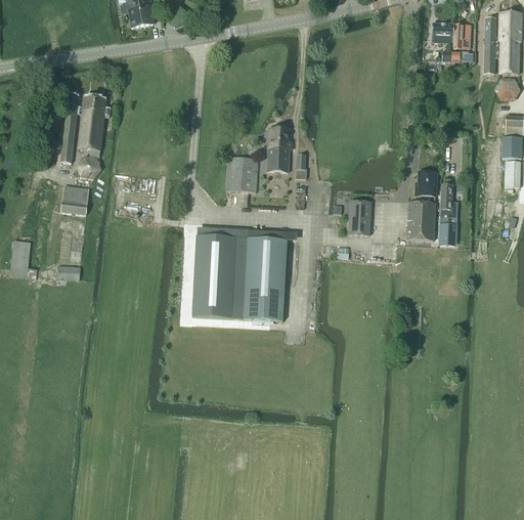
[(153,22),(148,0),(126,0),(126,3),(119,4),(121,13),(128,12),(131,26),(153,22)]
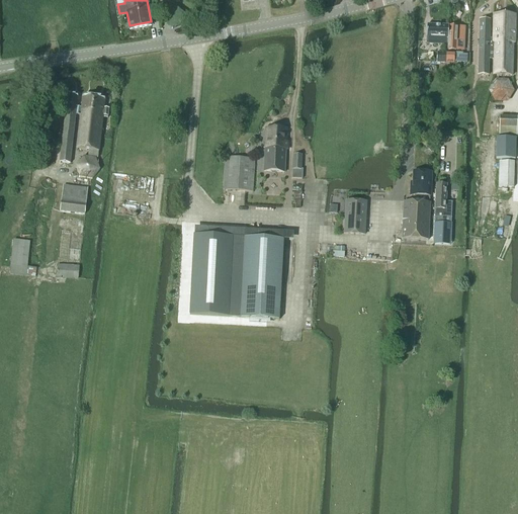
[(492,37),(492,38),(494,38),(494,55),(494,72),(512,72),(513,40),(515,40),(516,13),(493,13),(492,37)]
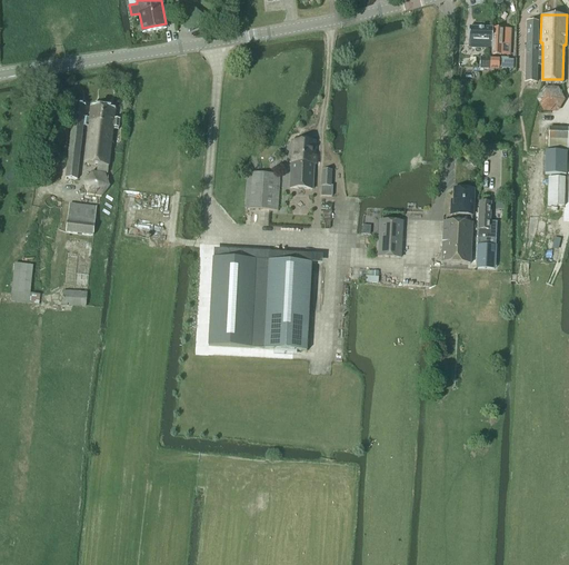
[(527,19),(525,78),(537,79),(537,60),(542,60),(542,42),(540,42),(540,41),(538,41),(539,19),(527,19)]
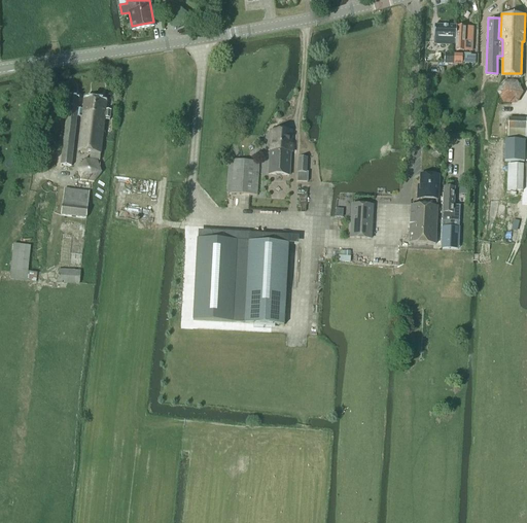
[(434,23),(433,41),(454,42),(454,44),(455,44),(456,24),(455,24),(452,24),(434,23)]
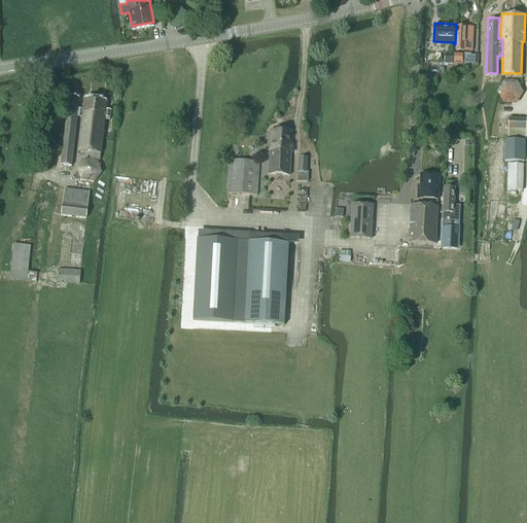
[(455,44),(455,47),(463,48),(471,48),(472,25),(465,25),(457,24),(456,24),(455,44)]
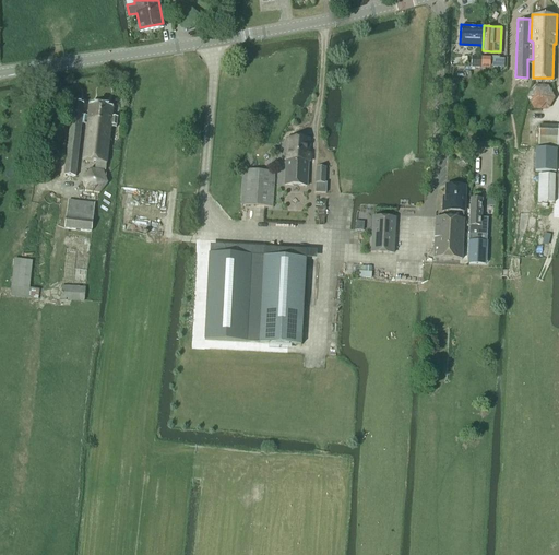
[(482,65),(483,54),(472,54),(471,63),(482,65)]
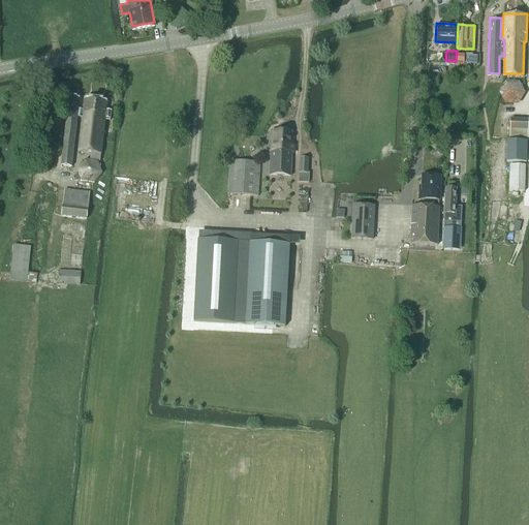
[(477,61),(477,53),(472,53),(472,52),(457,51),(456,61),(477,61)]
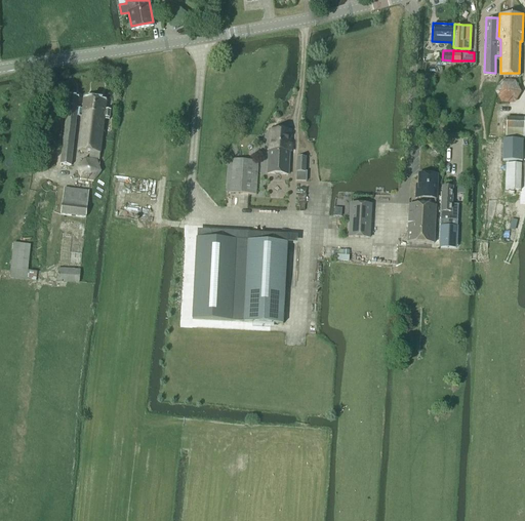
[(515,101),(521,90),(515,78),(502,78),(495,89),(501,101),(515,101)]
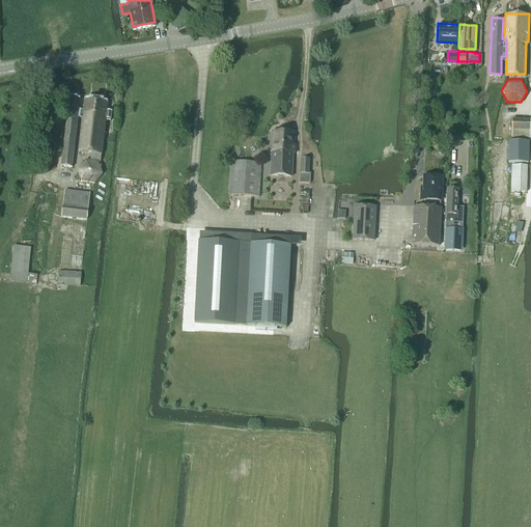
[(77,115),(78,107),(80,95),(70,94),(67,104),(56,103),(55,110),(67,111),(61,163),(72,164),(77,115)]
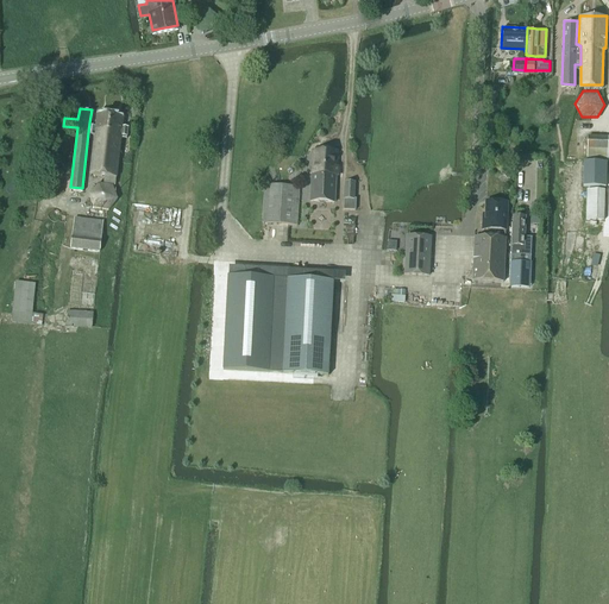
[(89,123),(88,132),(95,132),(90,171),(104,172),(102,181),(98,180),(89,192),(94,205),(108,207),(117,196),(113,183),(115,183),(115,174),(120,133),(127,133),(129,124),(121,124),(123,114),(98,111),(96,123),(89,123)]
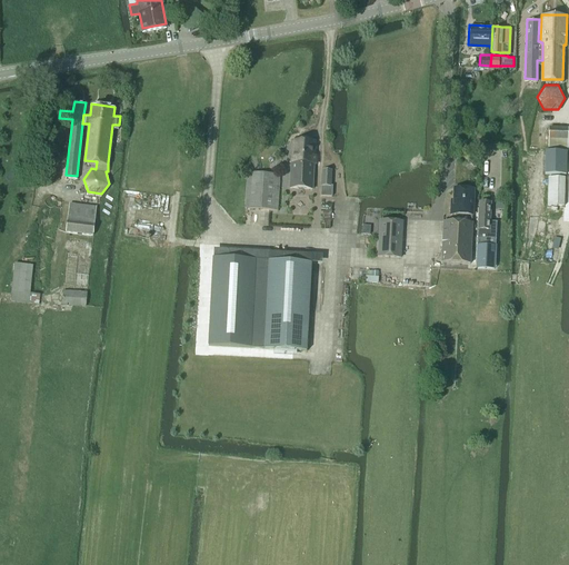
[(568,126),(548,125),(548,148),(568,148),(568,126)]
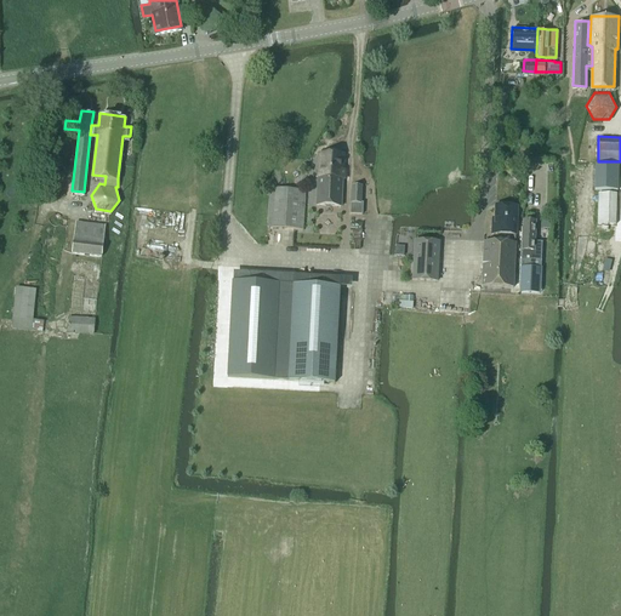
[(342,203),(343,152),(317,150),(315,201),(342,203)]
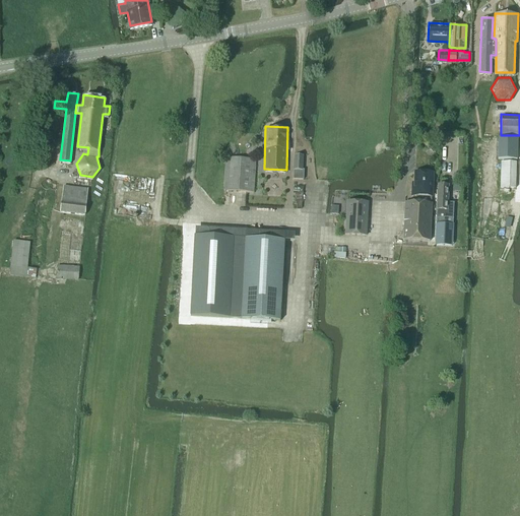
[(498,155),(498,156),(501,156),(500,184),(500,185),(518,186),(518,185),(519,157),(519,156),(519,155),(519,135),(501,135),(499,135),(498,155)]
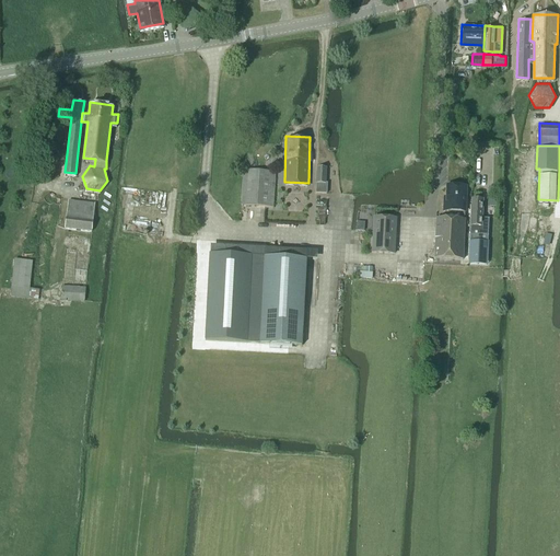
[(316,180),(315,189),(326,190),(326,181),(325,181),(326,164),(317,164),(316,180)]
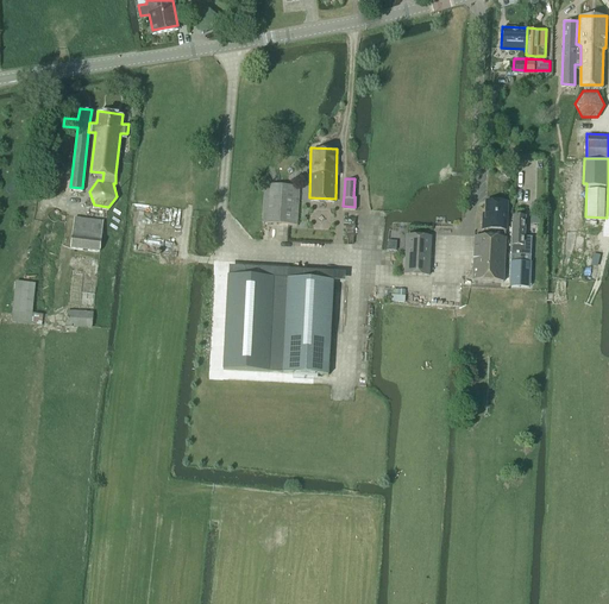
[(296,221),(299,183),(265,182),(263,219),(296,221)]
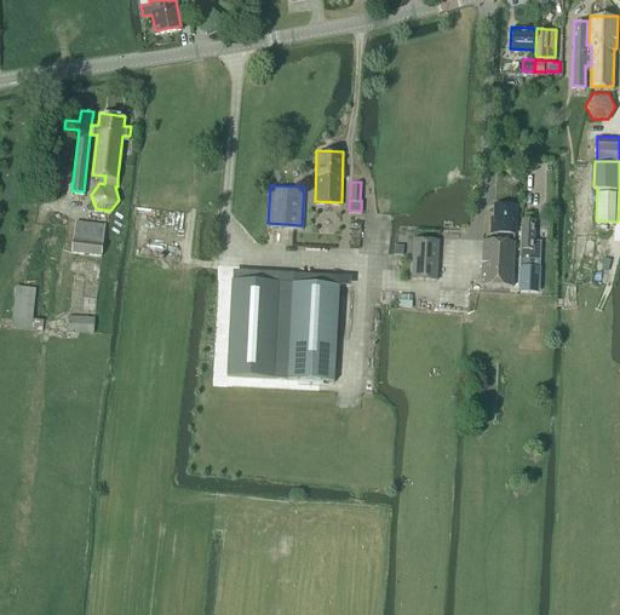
[(515,231),(516,203),(495,202),(493,230),(515,231)]
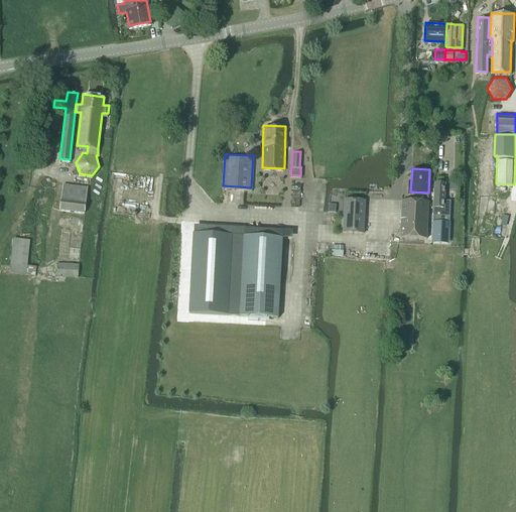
[(448,215),(449,199),(443,199),(444,181),(434,181),(433,215),(448,215)]
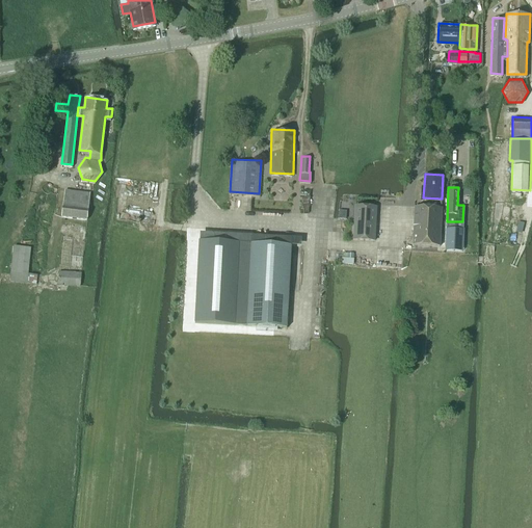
[(86,217),(89,190),(65,188),(62,214),(86,217)]
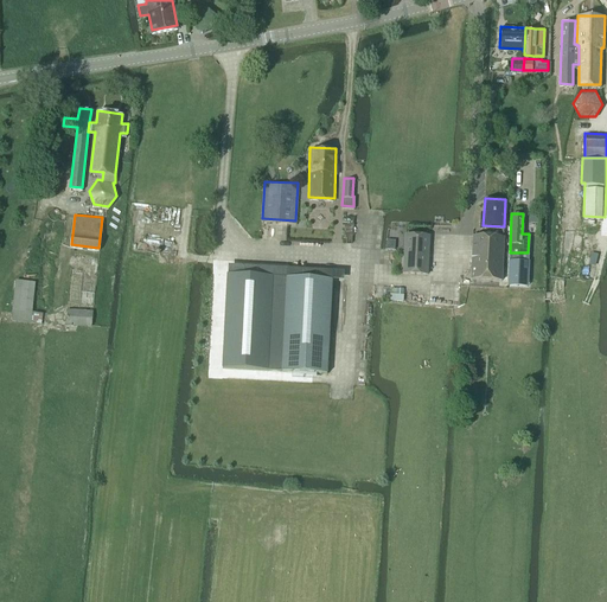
[(427,271),(429,234),(406,232),(403,270),(427,271)]
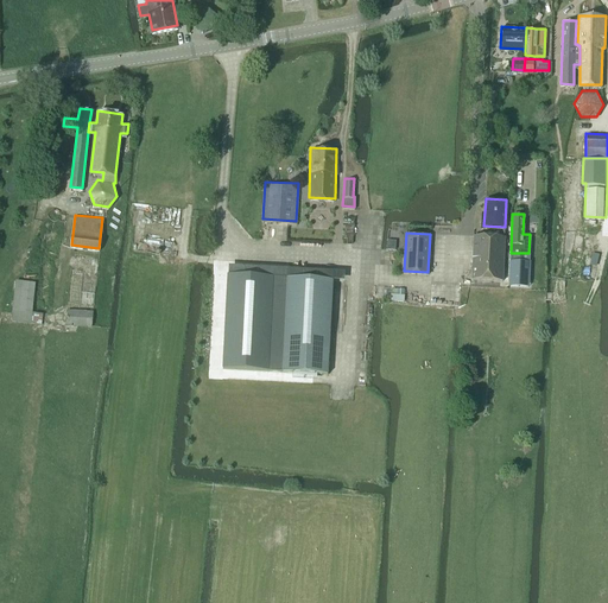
[(504,278),(505,235),(474,234),(472,277),(504,278)]
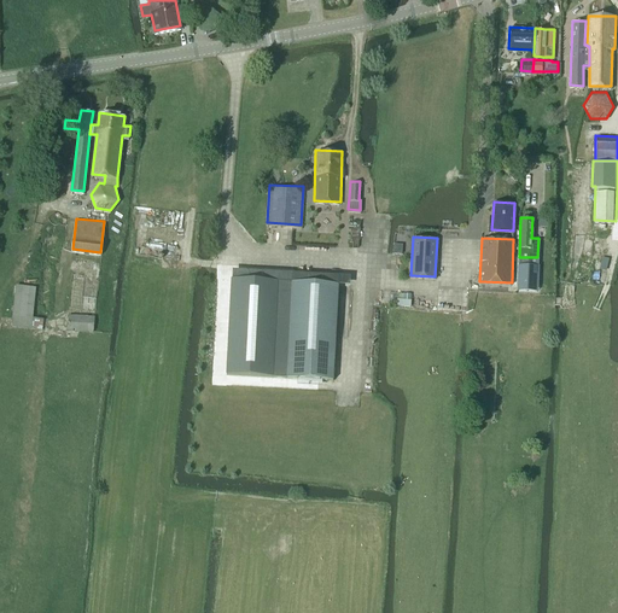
[(537,257),(519,257),(518,284),(536,284),(537,257)]
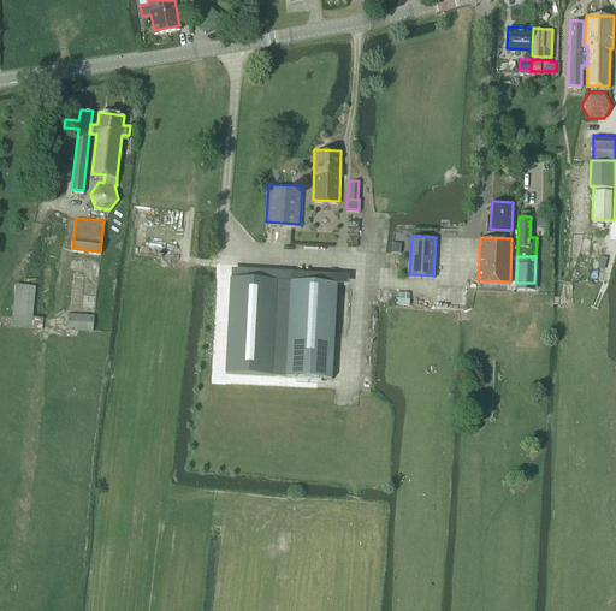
[(230,276),(225,371),(285,374),(290,279),(230,276)]
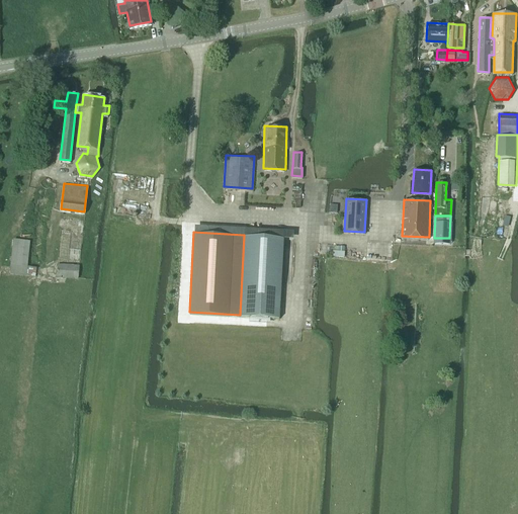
[(244,235),(240,315),(279,317),(283,237),(244,235)]
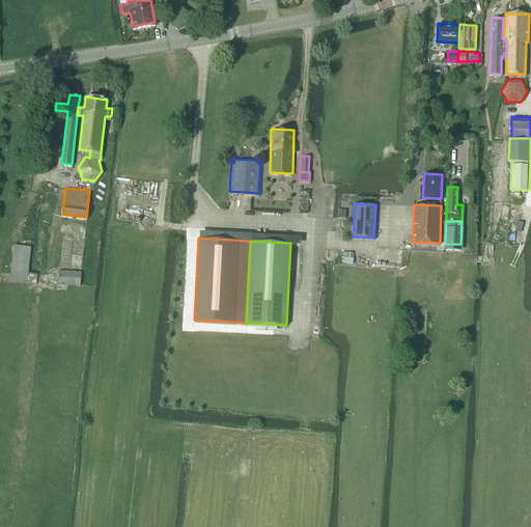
[(36,281),(37,272),(28,271),(31,245),(14,243),(9,278),(36,281)]
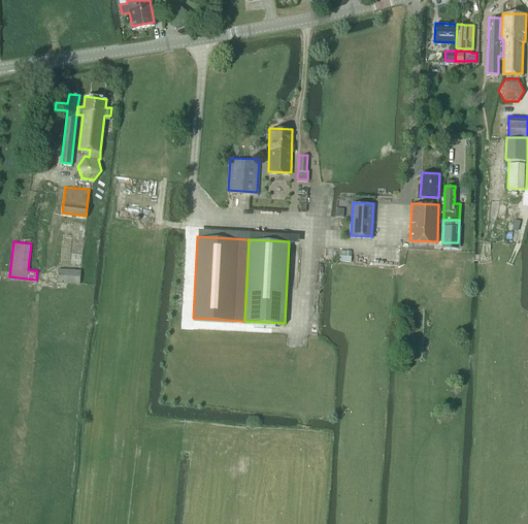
[(79,283),(80,268),(58,266),(57,281),(79,283)]
